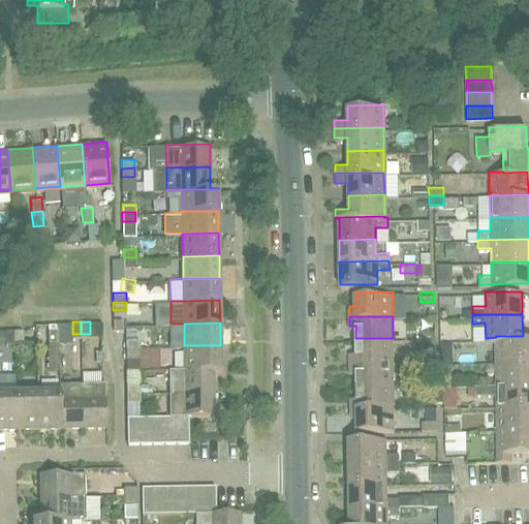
[(14,328),(5,328),(5,341),(14,340),(14,328)]
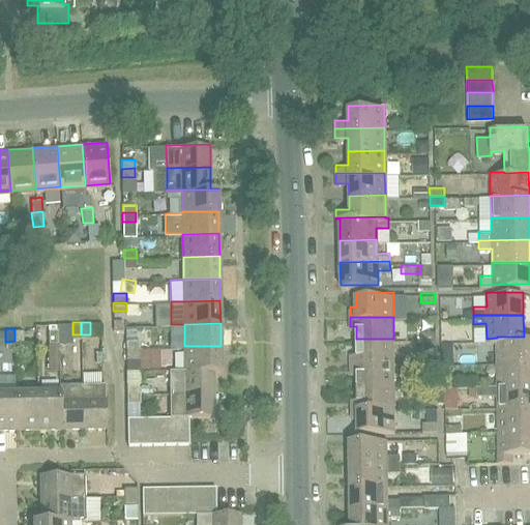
[(15,328),(15,341),(23,341),(23,328),(15,328)]
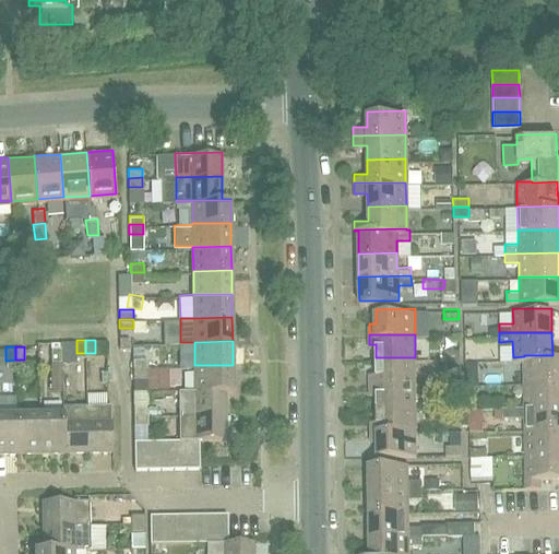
[(60,346),(51,346),(51,358),(61,358),(60,346)]
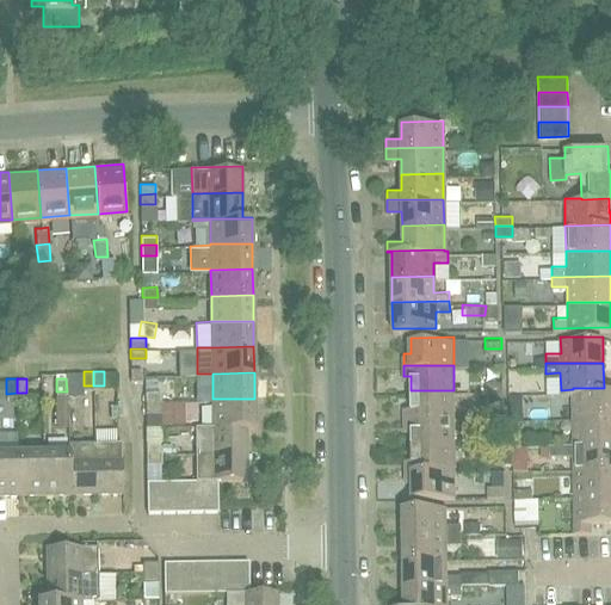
[(503,389),(503,378),(486,380),(486,390),(503,389)]
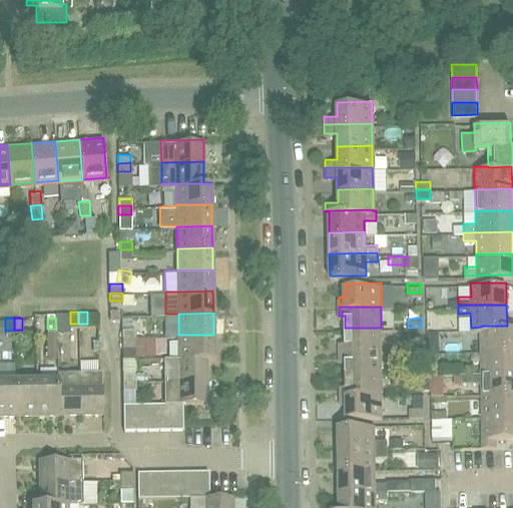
[(512,325),(507,326),(481,326),(481,327),(481,348),(512,348),(512,325)]
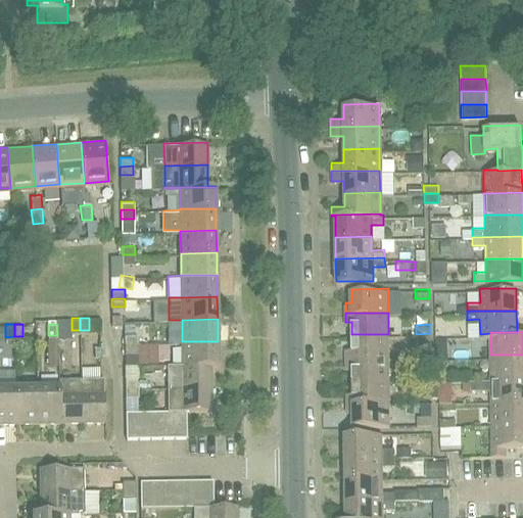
[(137,333),(125,334),(125,342),(137,342),(137,333)]
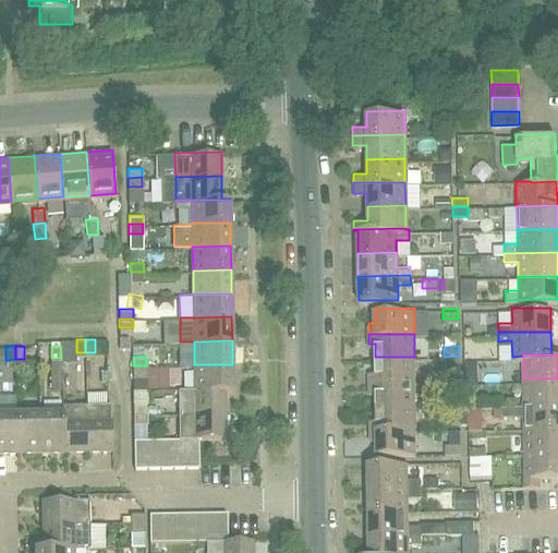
[(459,356),(444,357),(444,365),(459,364),(459,356)]
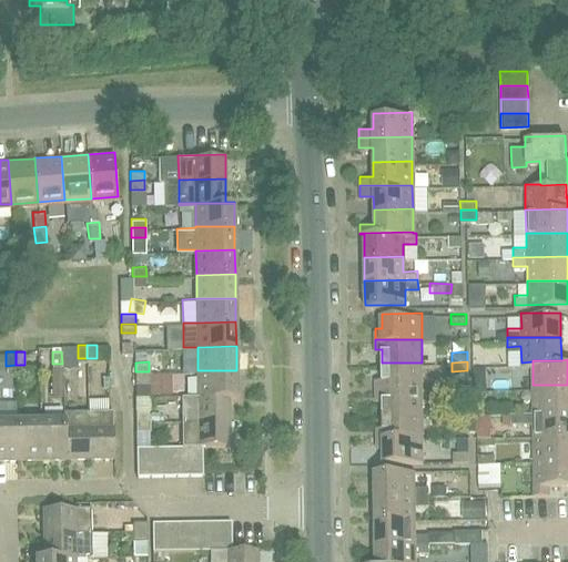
[(422,363),(382,363),(382,376),(376,376),(376,387),(423,387),(422,363)]
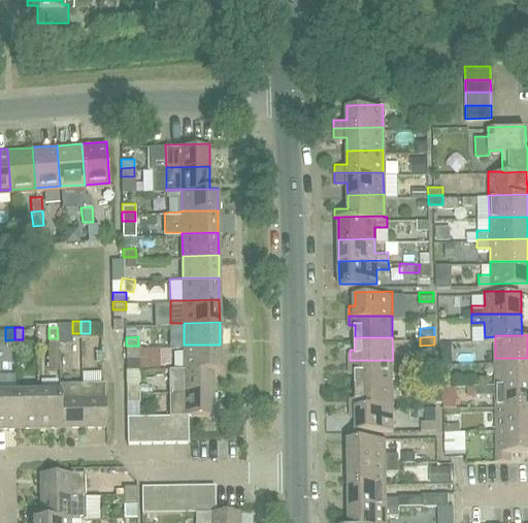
[(169,368),(220,367),(220,345),(184,345),(184,367),(169,367),(169,368)]
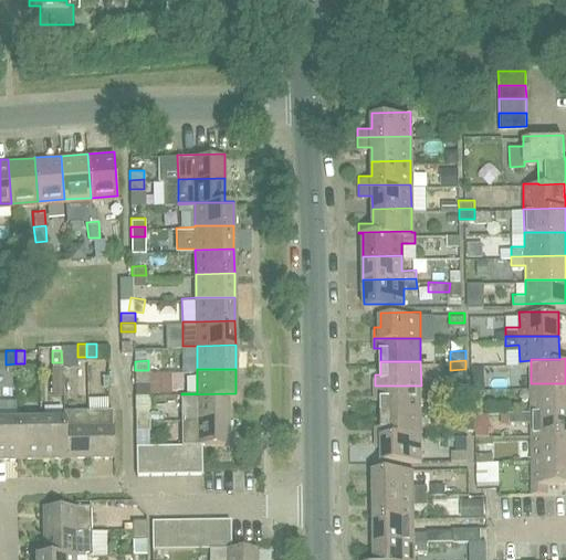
[(148,379),(148,370),(135,370),(135,379),(148,379)]
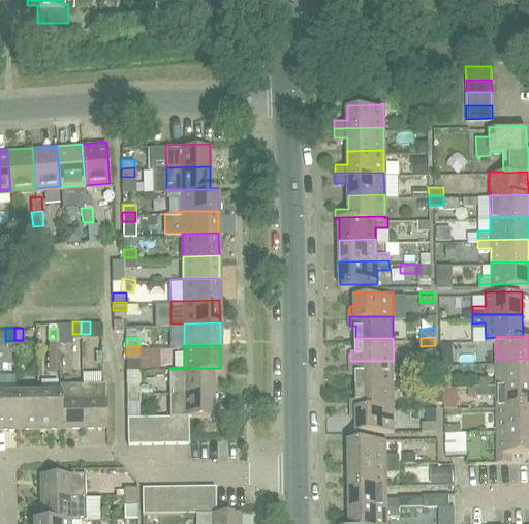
[(497,381),(528,380),(528,359),(496,359),(497,381)]
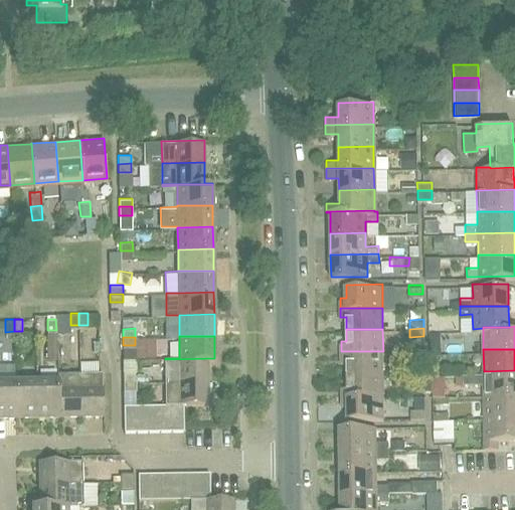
[(383,351),(341,351),(341,360),(346,360),(347,373),(383,372),(383,351)]
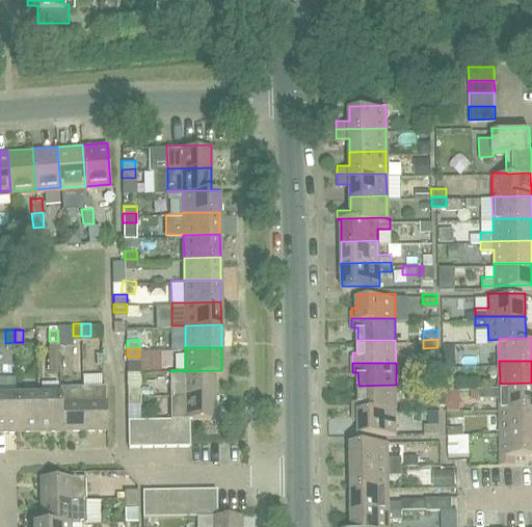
[(170,393),(215,392),(214,371),(221,371),(221,370),(170,371),(170,393)]
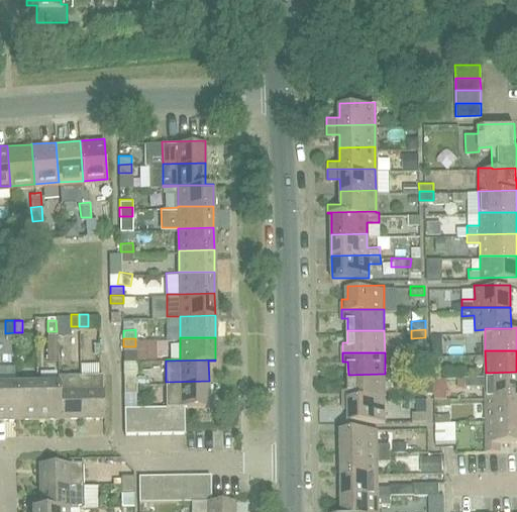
[(420,364),(420,374),(433,374),(433,364),(425,364),(420,364)]
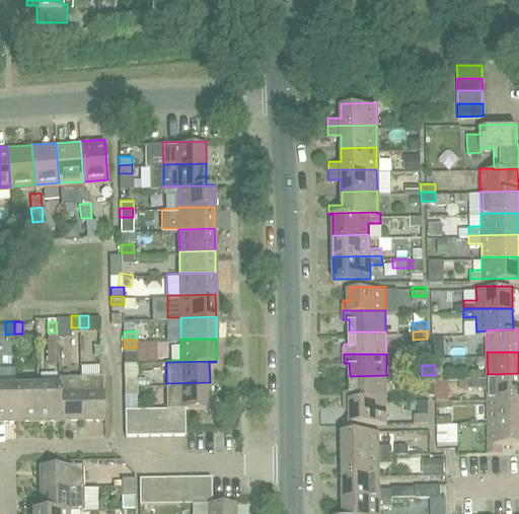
[(488,396),(518,395),(518,373),(488,374),(466,375),(466,385),(488,384),(488,396)]
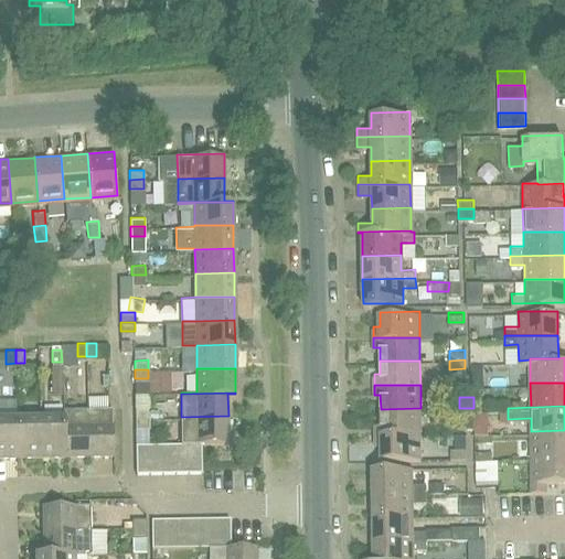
[(63,407),(62,407),(62,416),(41,416),(41,455),(64,454),(63,407)]
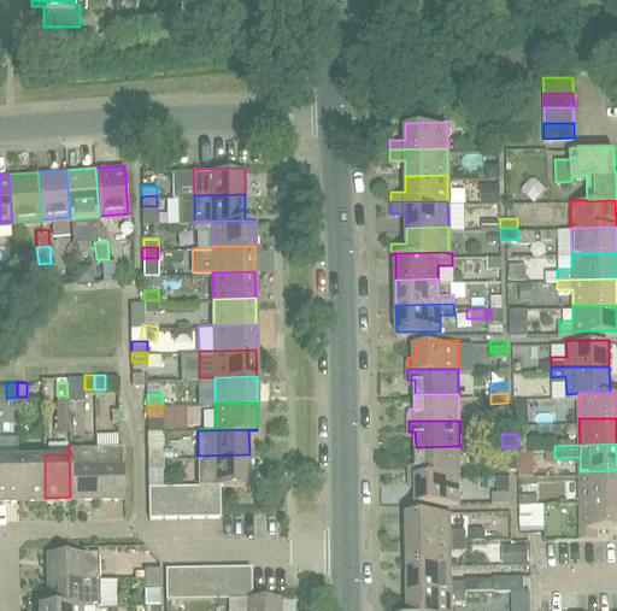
[(97,497),(95,445),(69,445),(70,497),(97,497)]
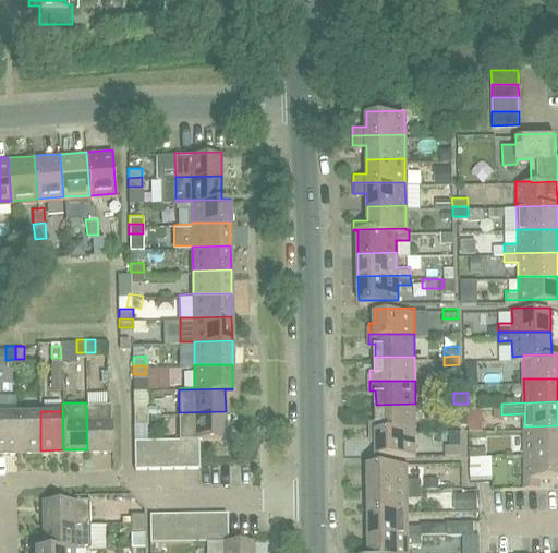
[(87,449),(111,449),(111,403),(86,403),(87,449)]
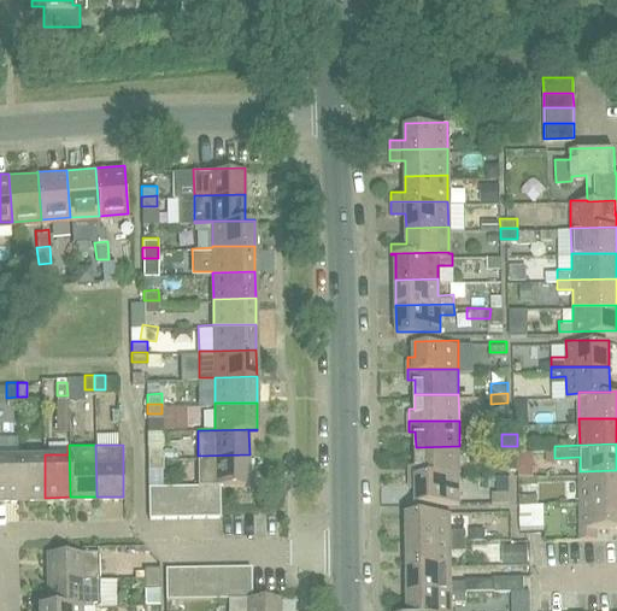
[(147,446),(147,456),(163,456),(163,445),(147,446)]
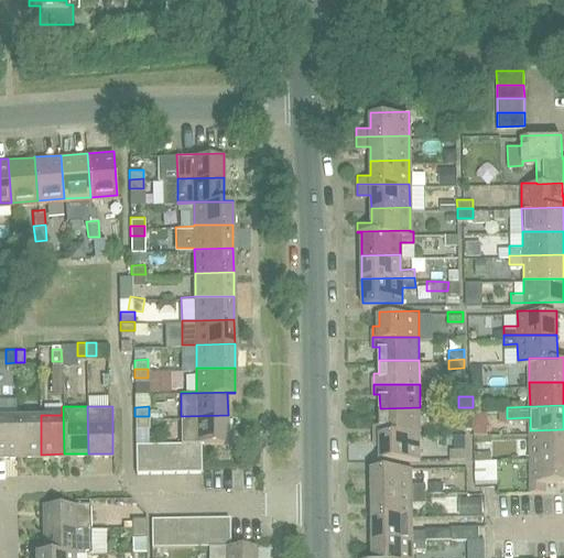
[(420,407),(380,408),(380,422),(373,422),(373,431),(420,431),(420,407)]
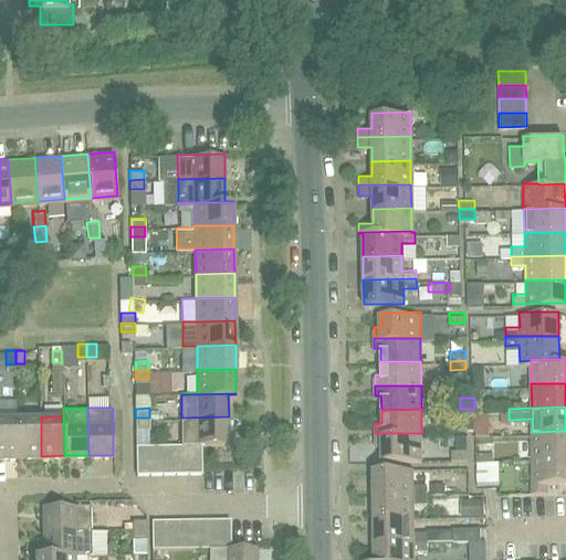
[(460,418),(474,416),(474,409),(460,409),(460,418)]
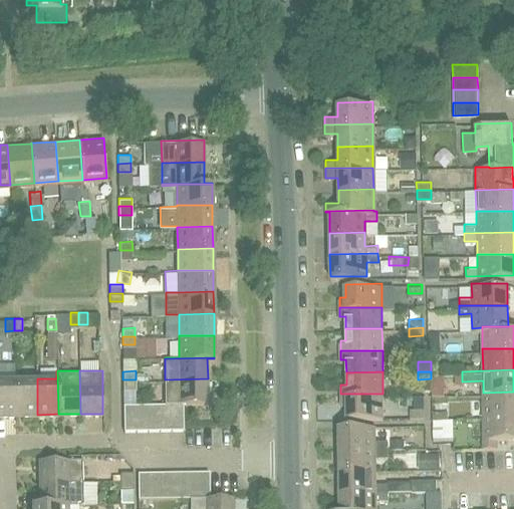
[(0,415),(16,415),(15,379),(0,378),(0,415)]
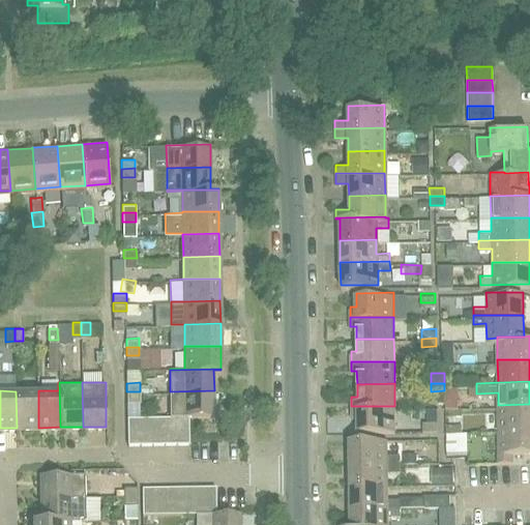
[(38,428),(38,390),(16,391),(17,428),(38,428)]
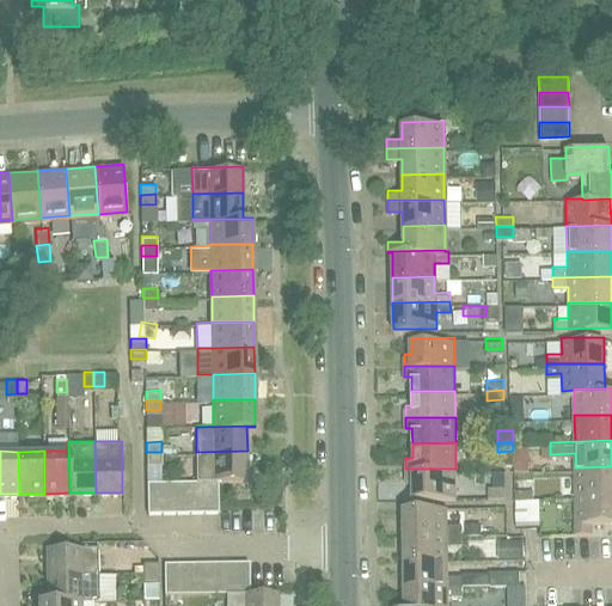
[(218,478),(248,477),(248,451),(196,452),(196,478),(203,478),(218,478)]
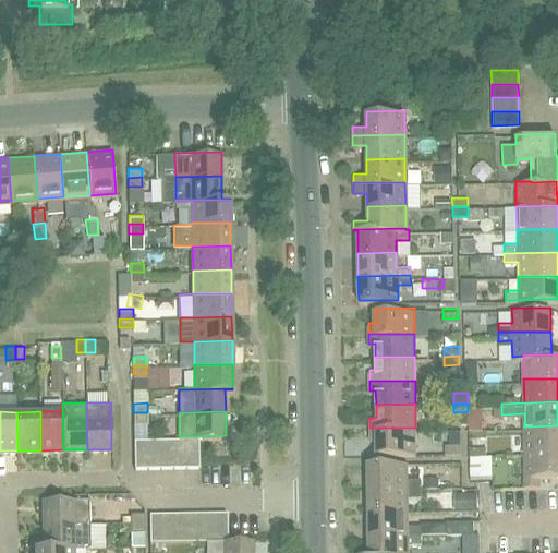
[(133,412),(133,421),(147,421),(147,412),(133,412)]
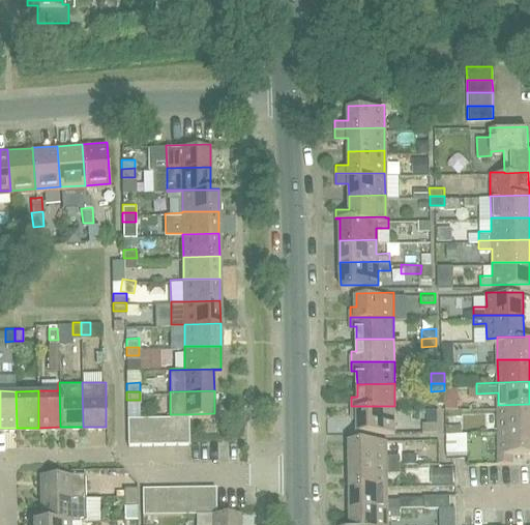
[(444,391),(435,391),(435,401),(444,401),(444,391)]
